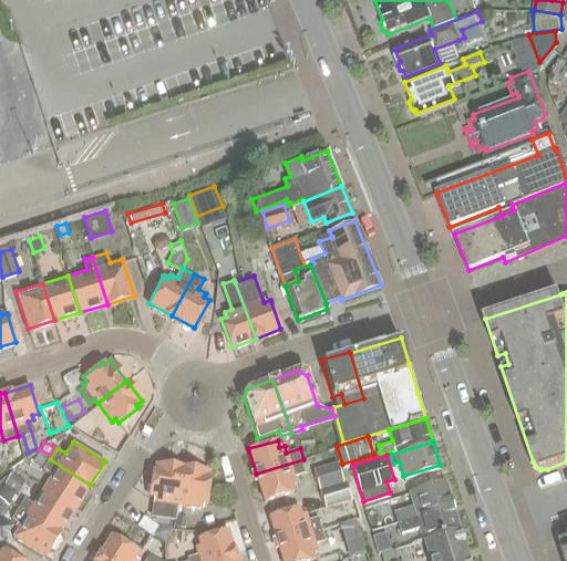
[(43,488),(75,509),(90,485),(50,459),(44,467),(53,473),(43,488)]
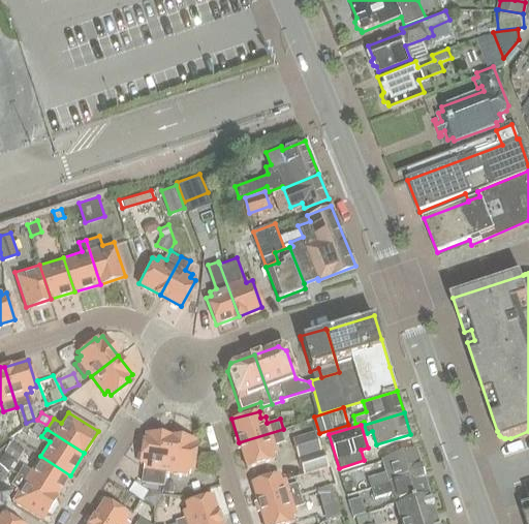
[(276,451),(273,442),(286,438),(283,429),(239,442),(246,466),(273,458),(272,452),(276,451)]
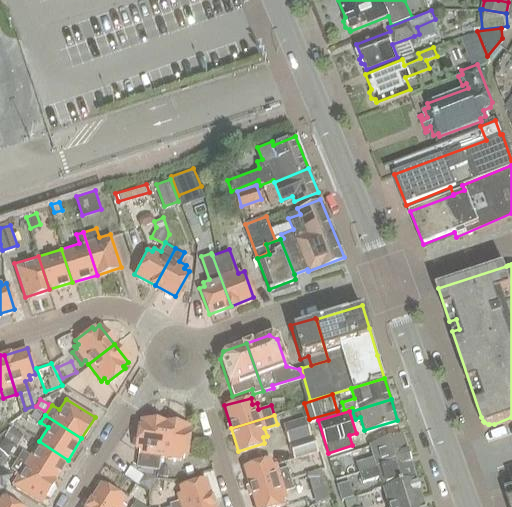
[(312,433),(306,415),(284,422),(296,457),(319,449),(314,433),(312,433)]
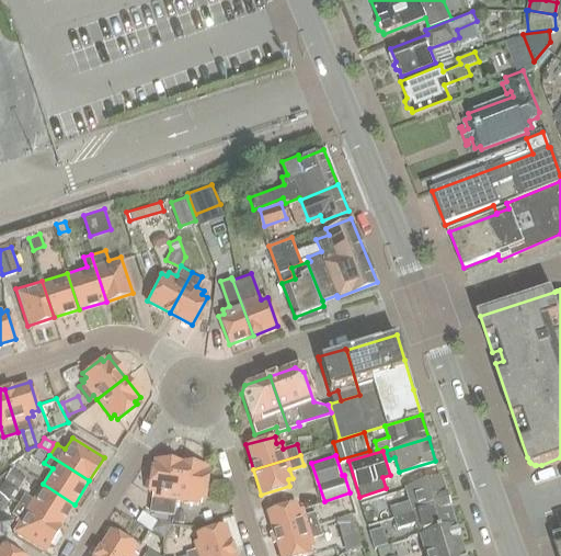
[(173,512),(180,462),(153,458),(153,465),(151,465),(148,490),(152,490),(150,509),(173,512)]
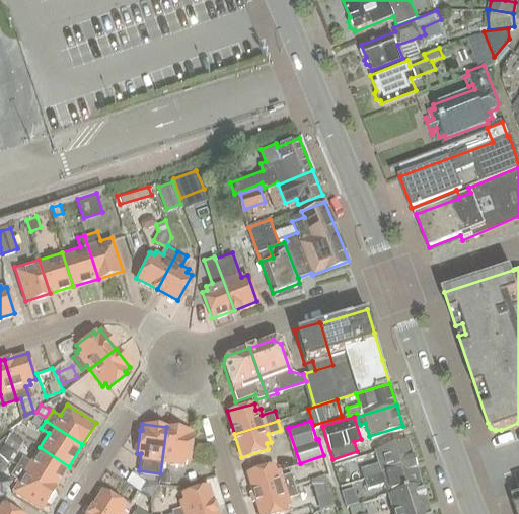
[(163,468),(164,460),(183,463),(184,458),(189,459),(192,437),(190,436),(191,430),(166,427),(160,473),(162,473),(163,468)]
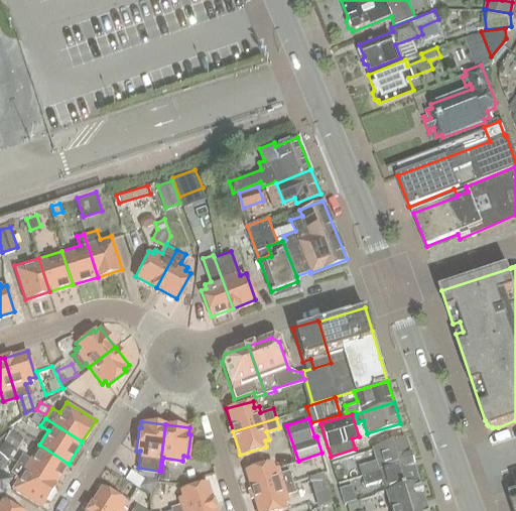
[(10,429),(4,438),(16,446),(22,437),(10,429)]
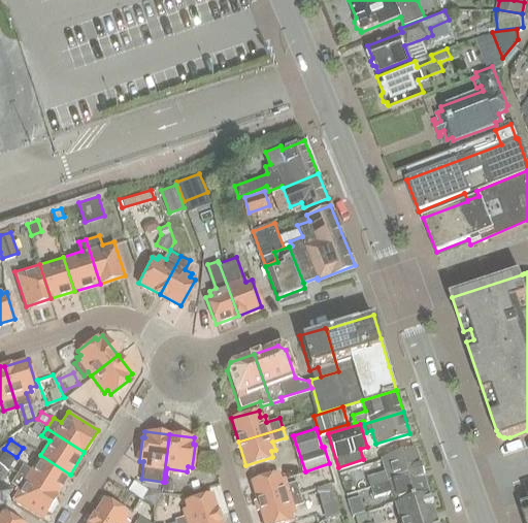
[(376,482),(421,469),(414,447),(381,457),(385,471),(374,475),(376,482)]
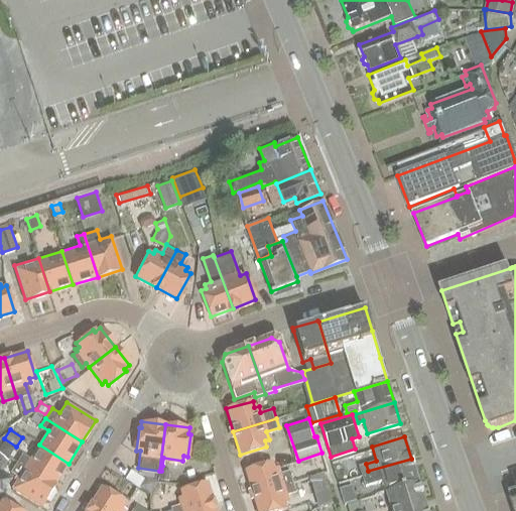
[(55,485),(69,464),(39,444),(30,459),(23,454),(18,462),(55,485)]
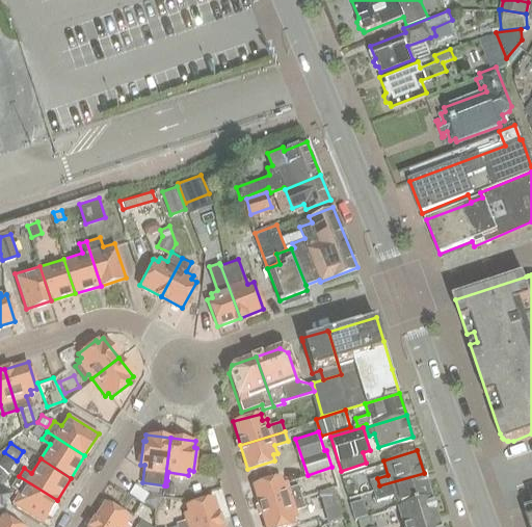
[(0,482),(8,473),(0,465),(0,482)]
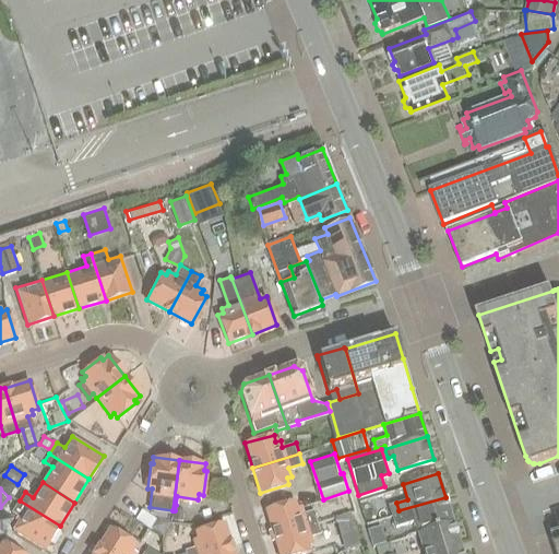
[(452,520),(445,497),(399,510),(391,514),(394,525),(414,518),(418,531),(452,520)]
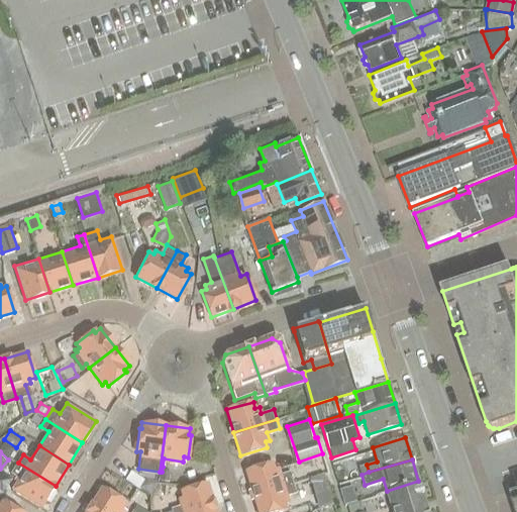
[(12,472),(20,477),(12,488),(41,507),(56,486),(18,463),(12,472)]
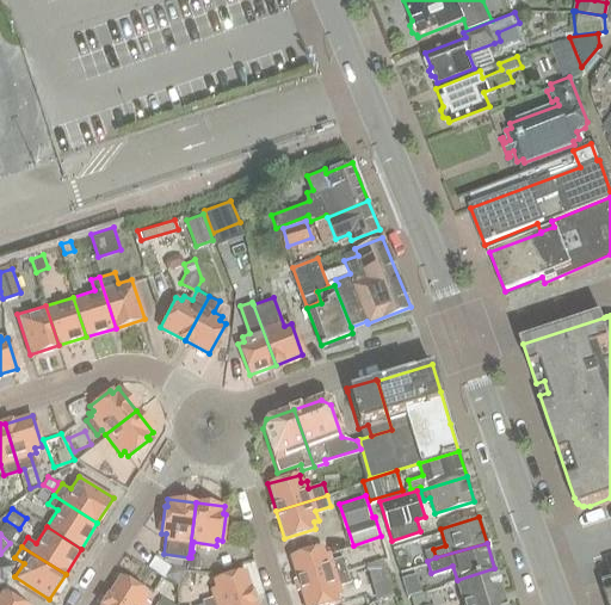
[(290,556),(298,584),(347,568),(344,556),(331,560),(328,551),(323,554),(321,547),(290,556)]
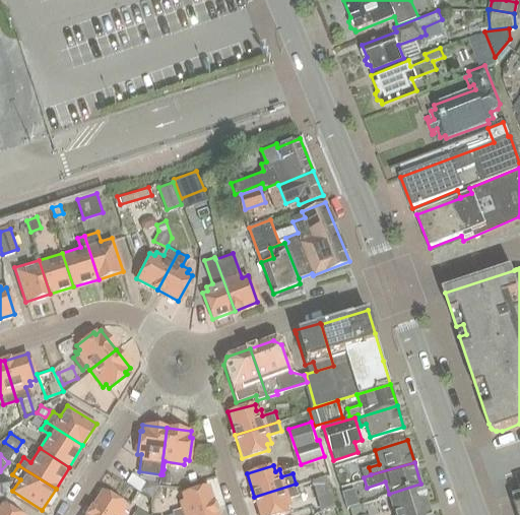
[(194,471),(188,472),(189,480),(196,478),(194,471)]
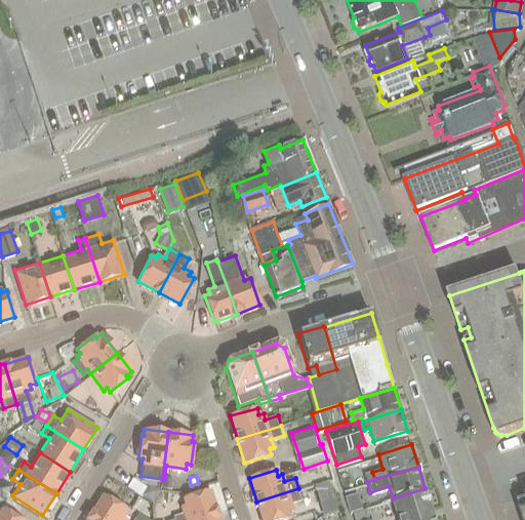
[(132,477),(126,484),(142,494),(142,493),(147,486),(132,477)]
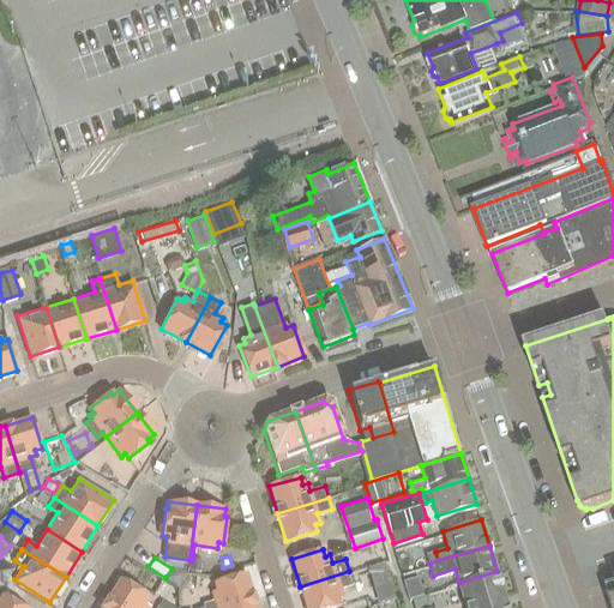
[(172,569),(166,577),(179,585),(186,573),(174,565),(172,569)]
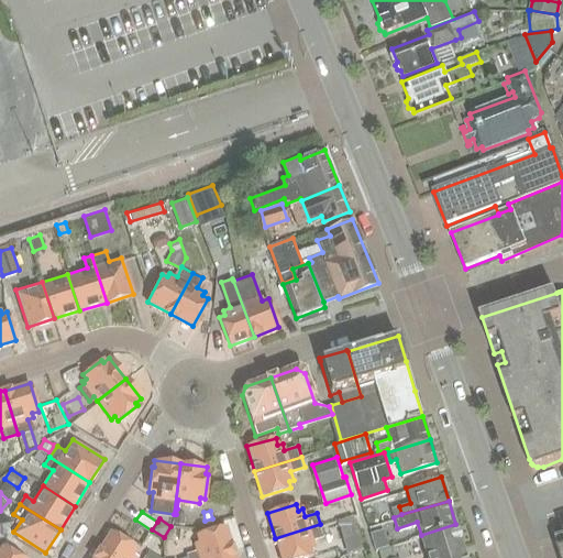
[(320,524),(275,538),(280,557),(296,557),(311,554),(310,548),(315,546),(311,538),(323,535),(320,524)]
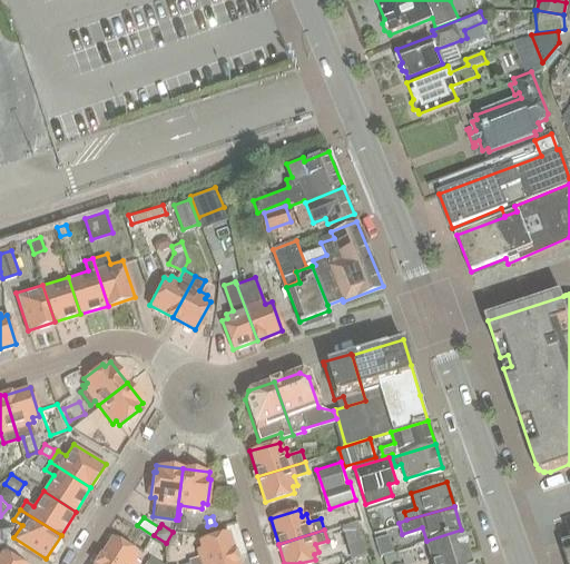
[(434,563),(469,554),(461,530),(426,541),(433,563),(434,563)]
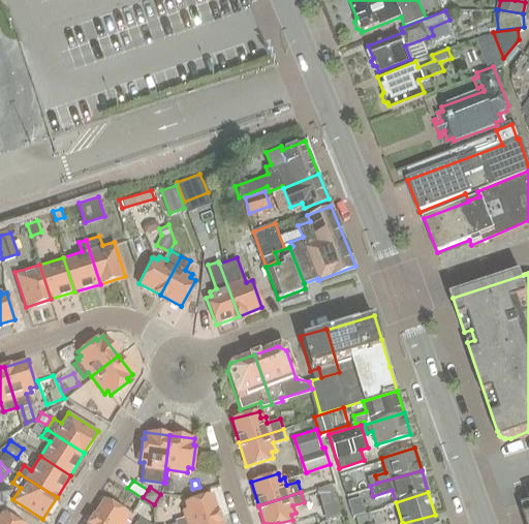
[(351,515),(365,512),(360,493),(346,497),(351,515)]
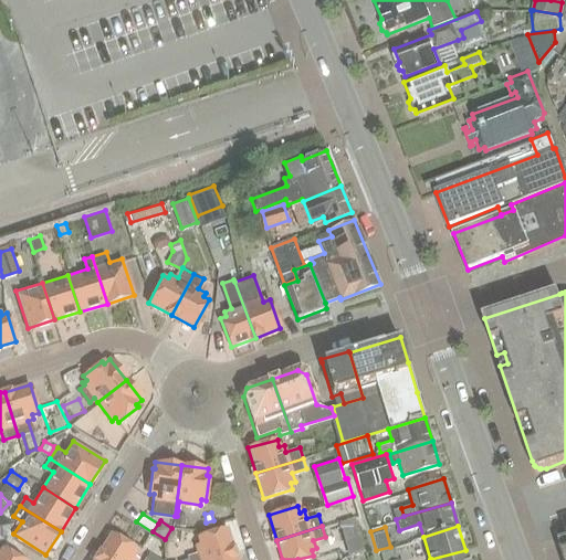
[(189,555),(190,559),(210,559),(233,553),(226,528),(197,537),(199,542),(194,545),(197,552),(189,555)]
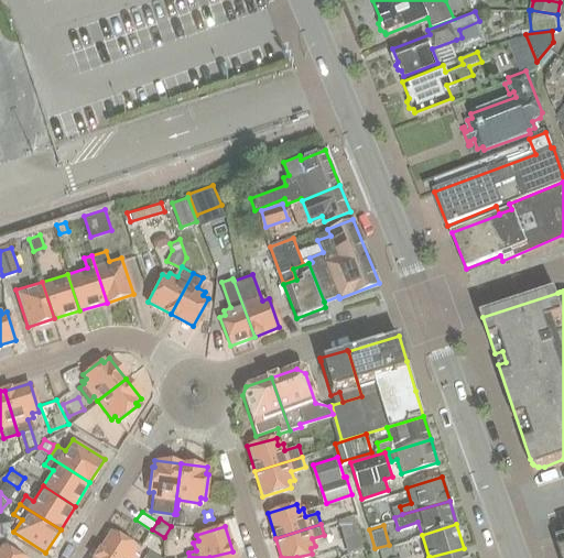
[(134,557),(137,555),(133,553),(137,547),(109,531),(96,553),(105,557),(134,557)]
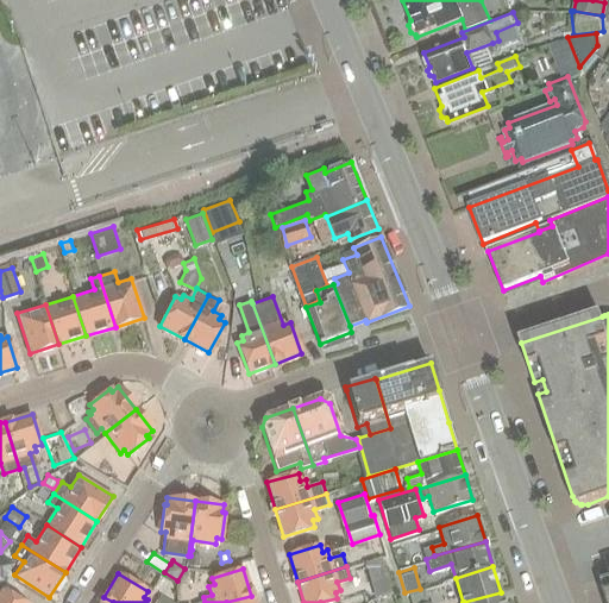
[(364,586),(368,598),(380,595),(376,583),(364,586)]
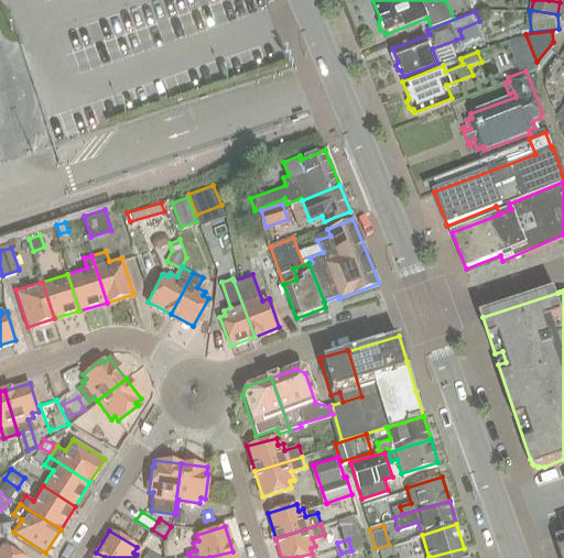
[(0,557),(21,557),(3,546),(0,550),(0,557)]
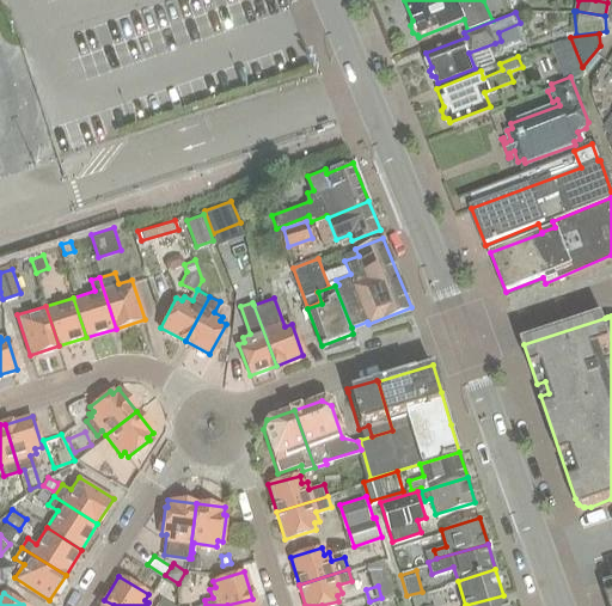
[(176,605),(178,605),(163,595),(155,605),(176,605)]
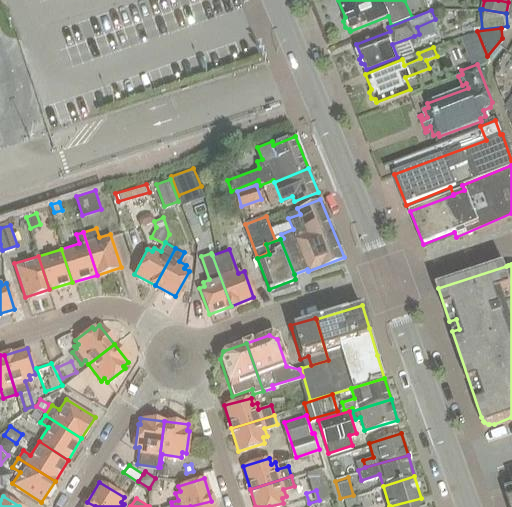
[(390,506),(423,506),(421,498),(390,506)]
